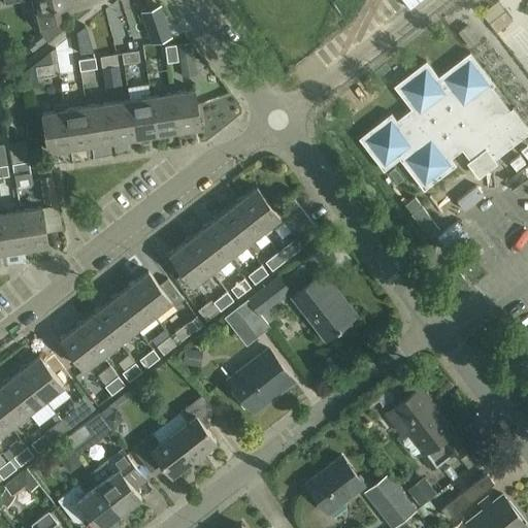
[(73,3),(71,0),(4,0),(5,5),(23,0),(37,0),(40,11),(32,13),(35,27),(48,41),(67,27),(63,21),(59,6),(73,3)]
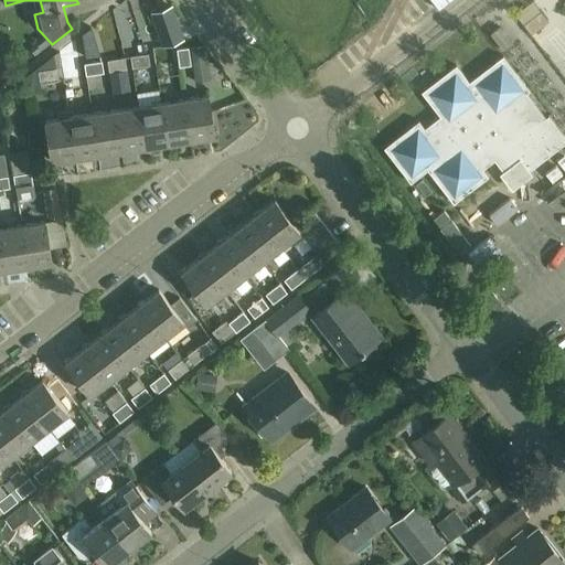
[(150,11),(158,36),(180,29),(171,4),(150,11)]
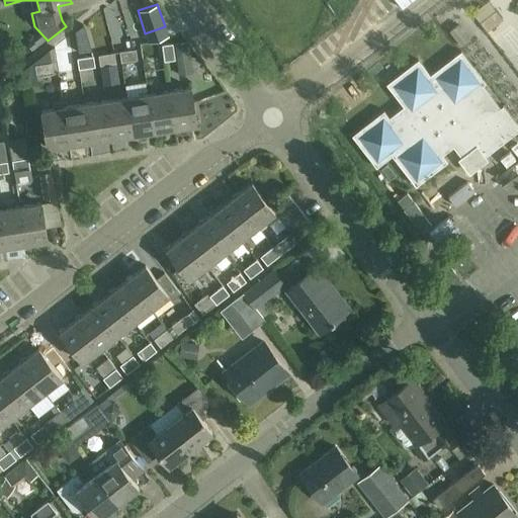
[(175,44),(177,59),(189,57),(187,41),(175,44)]
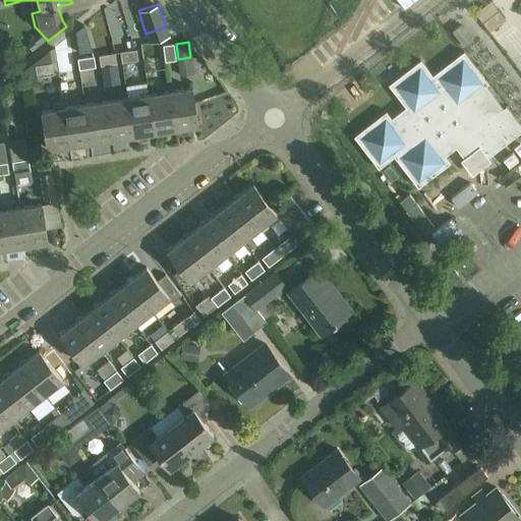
[(177,60),(174,43),(163,45),(166,61),(177,60)]
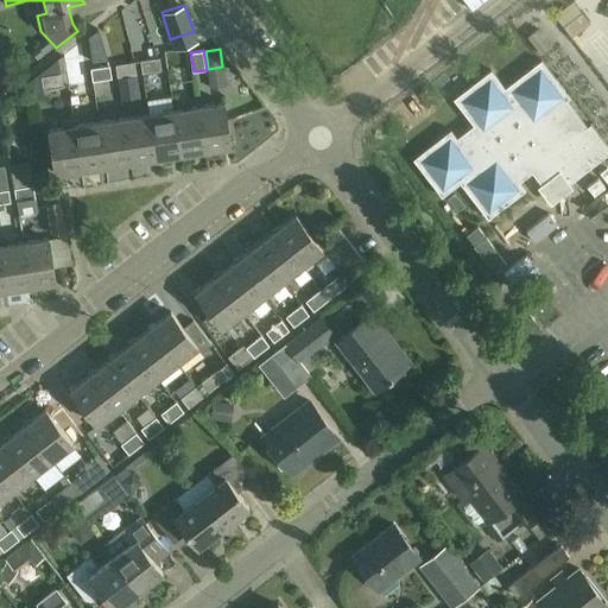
[(185,54),(166,56),(169,69),(187,67),(185,54)]
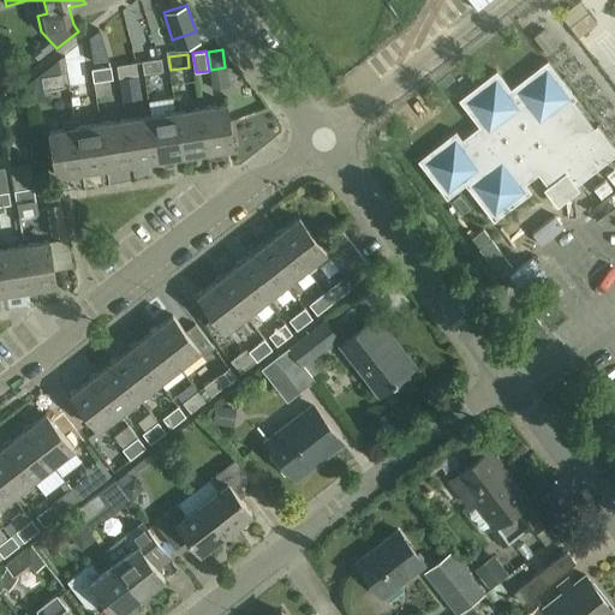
[(143,61),(147,85),(166,82),(162,58),(143,61)]
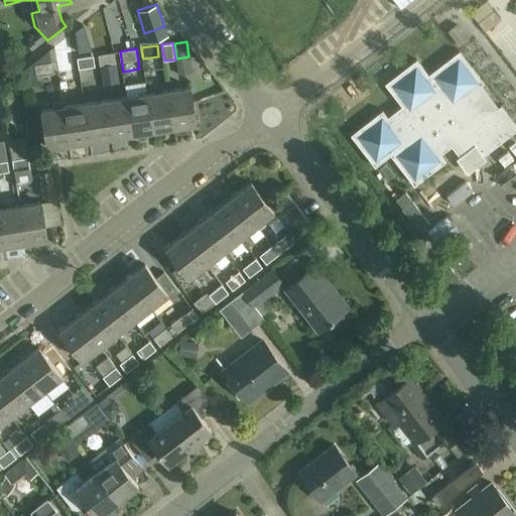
[(383,110),(351,134),(375,166),(390,154),(414,185),(445,160),(440,154),(452,146),(459,155),(460,155),(469,166),(483,155),(484,155),(515,129),(515,124),(501,105),(499,107),(482,85),(484,83),(460,50),(428,74),(417,58),(385,84),(401,106),(388,116),(383,110)]
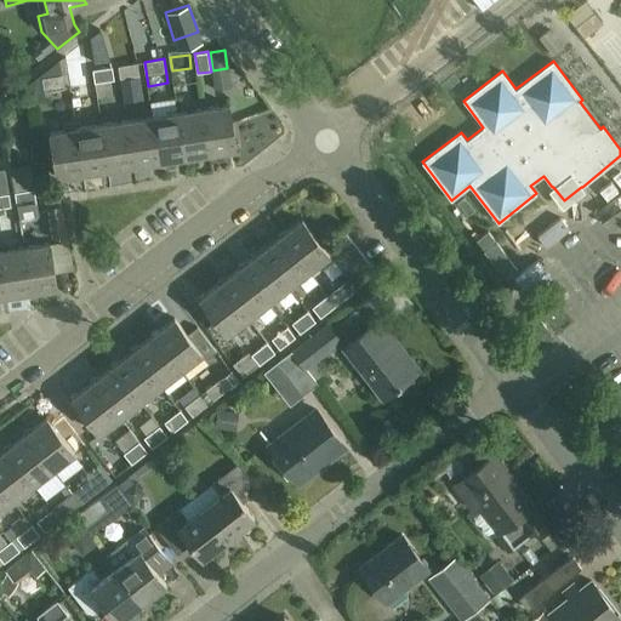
[(119,66),(124,101),(143,98),(138,63),(119,66)]
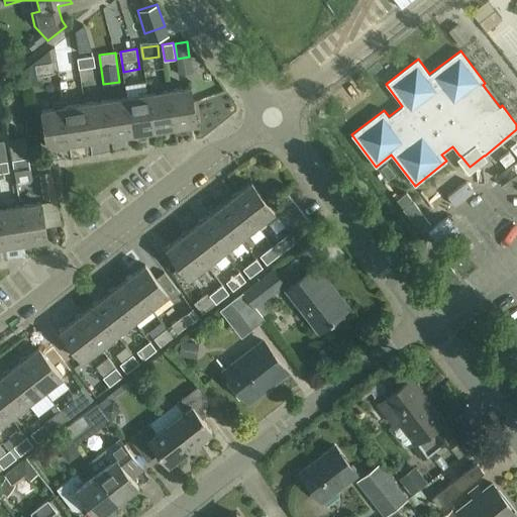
[(94,56),(77,59),(79,69),(95,67),(94,56)]
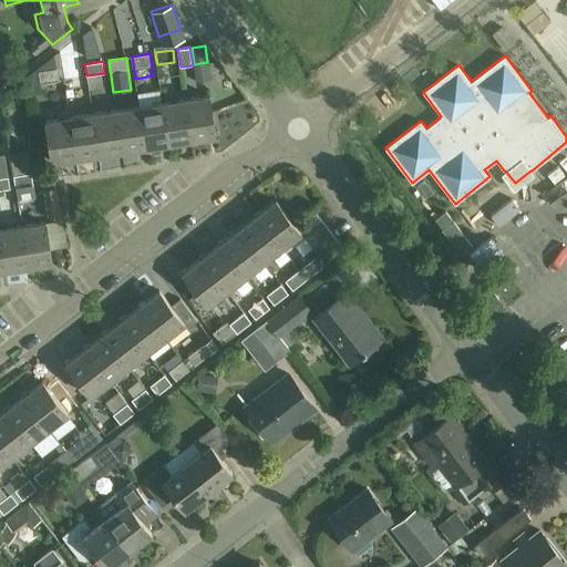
[(79,65),(62,68),(65,90),(83,86),(79,65)]
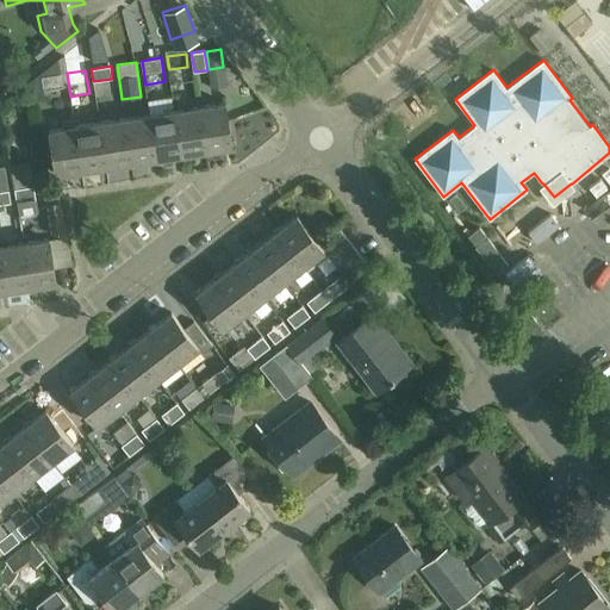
[(42,76),(44,89),(62,87),(61,74),(42,76)]
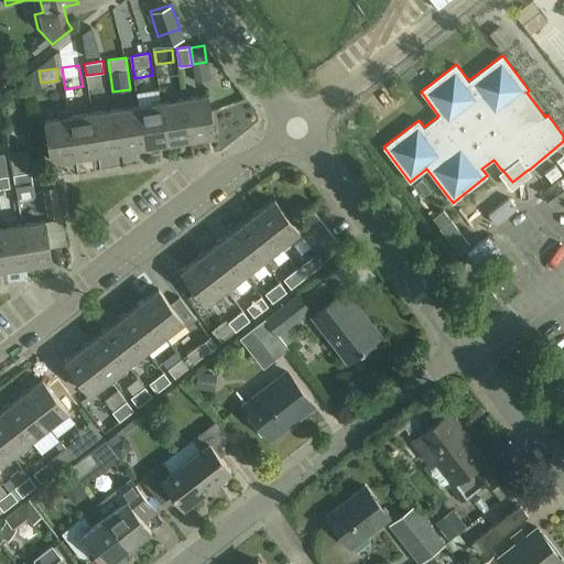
[(184,98),(191,139),(214,136),(208,95),(184,98)]
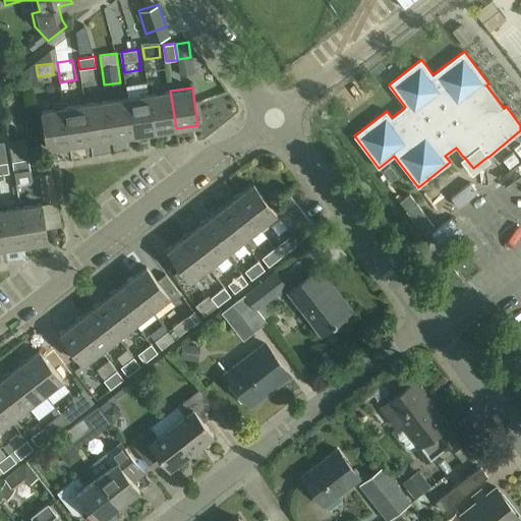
[(176,128),(170,91),(149,94),(155,131),(176,128)]
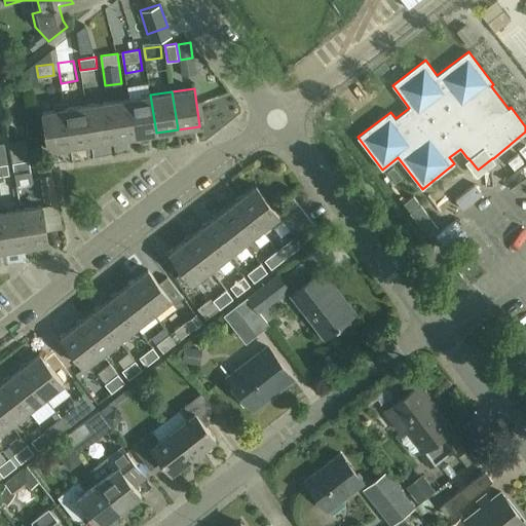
[(150,95),(128,99),(135,137),(156,133),(150,95)]
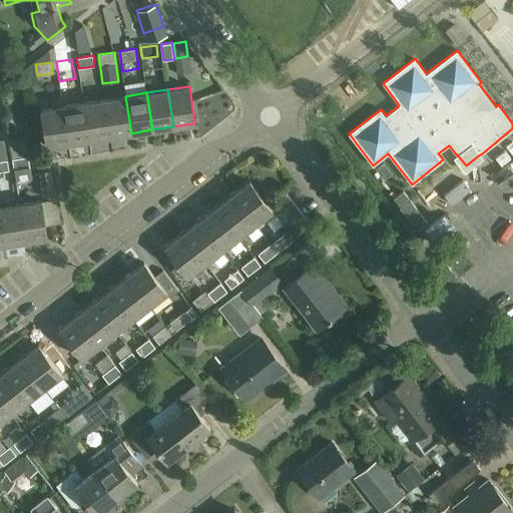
[(131,133),(125,96),(104,99),(110,136),(131,133)]
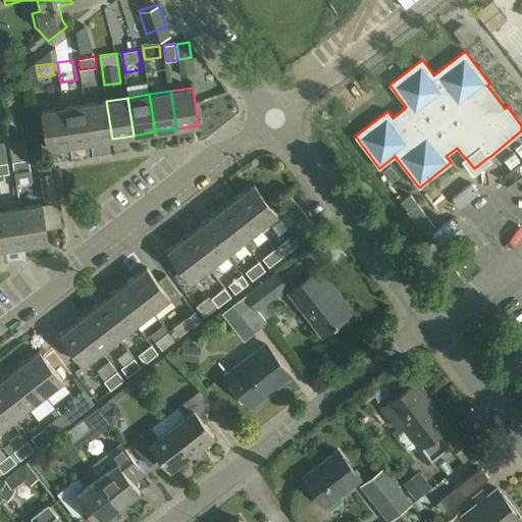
[(106,101),(85,104),(91,142),(112,139),(106,101)]
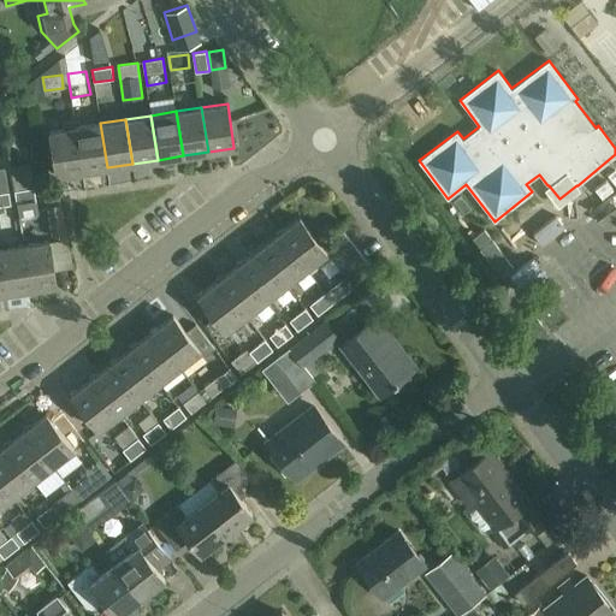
[(63,123),(64,129),(49,131),(55,176),(82,171),(76,126),(76,122),(63,123)]
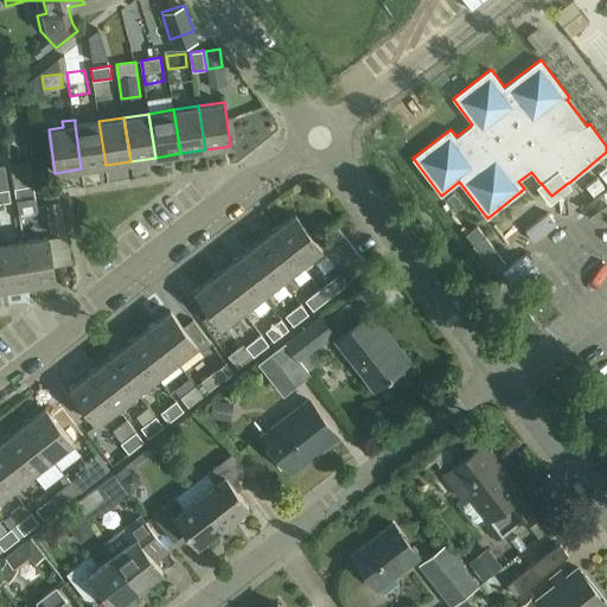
[(106,165),(98,121),(75,125),(81,168),(106,165)]
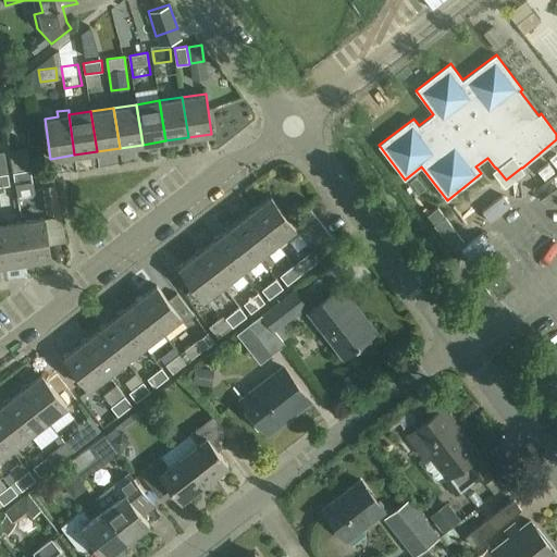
[(11,152),(17,196),(34,194),(28,156),(21,157),(20,151),(11,152)]
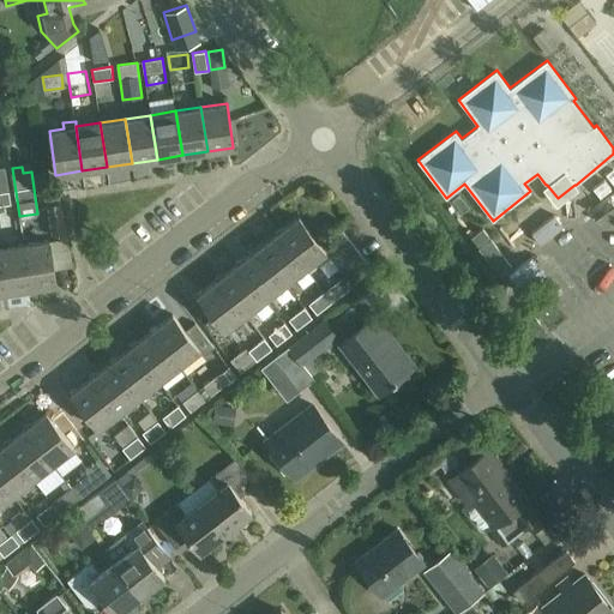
[(0,178),(0,205),(11,204),(6,178),(0,178)]
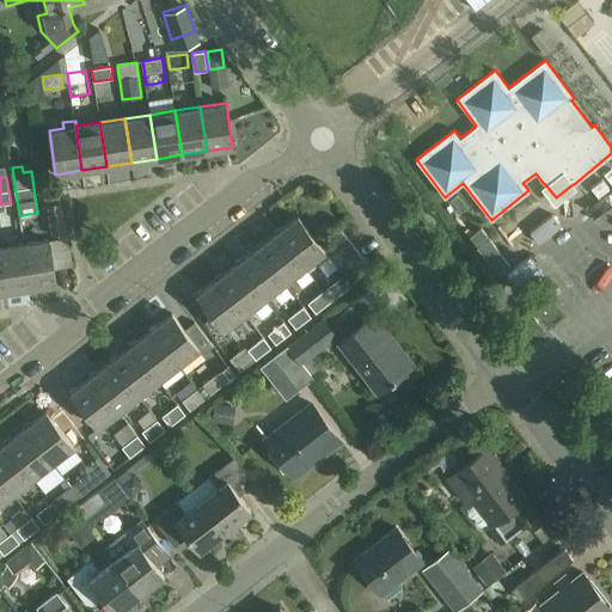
[(61,200),(43,184),(37,190),(49,206),(61,203),(61,200)]
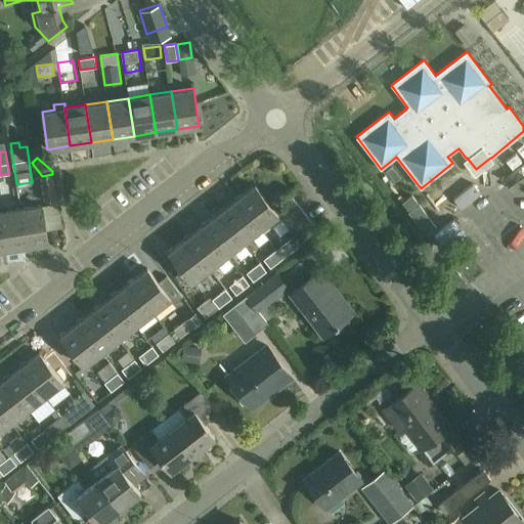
[(57,201),(52,174),(42,176),(46,202),(57,201)]
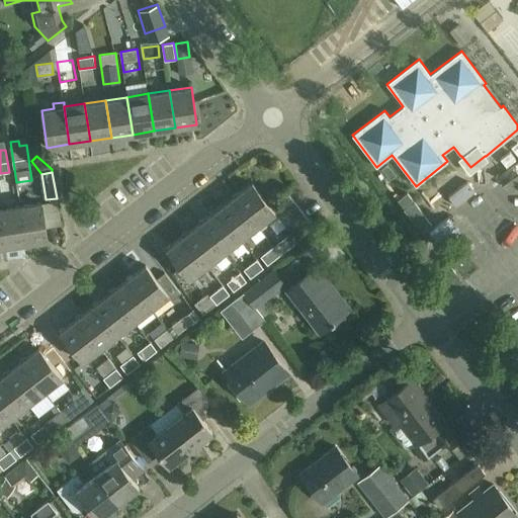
[(253,182),(236,196),(258,226),(275,211),(271,206),(253,182)]
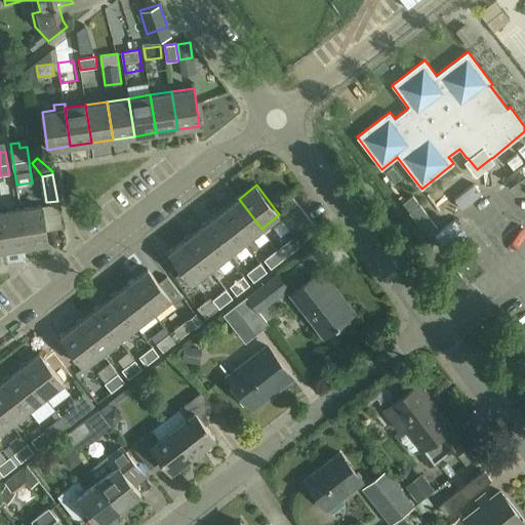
[(282,217),(298,205),(291,196),(275,209),(279,214),(282,217)]
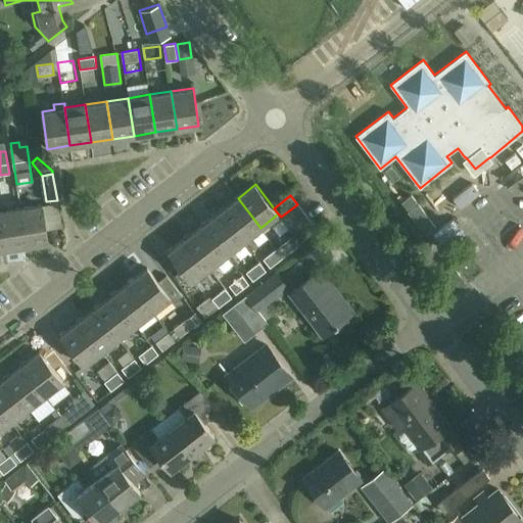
[(238,198),(221,211),(243,241),(260,228),(238,198)]
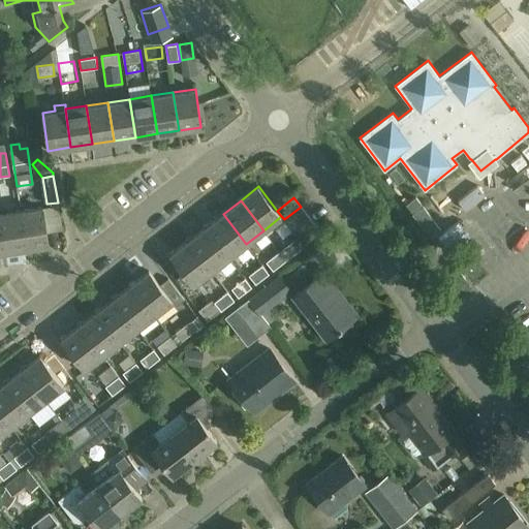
[(21,211),(26,248),(49,244),(42,207),(21,211)]
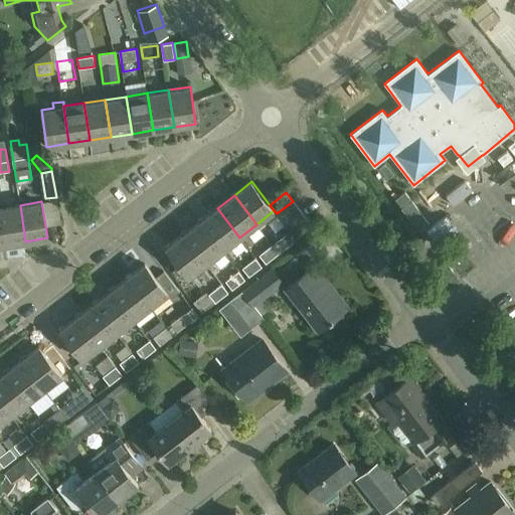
[(300,209),(293,201),(277,213),(283,222),(300,209)]
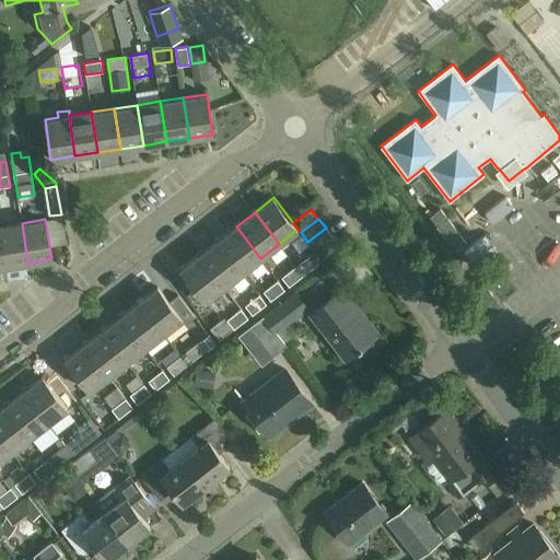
[(27,263),(22,223),(0,226),(0,234),(6,266),(27,263)]
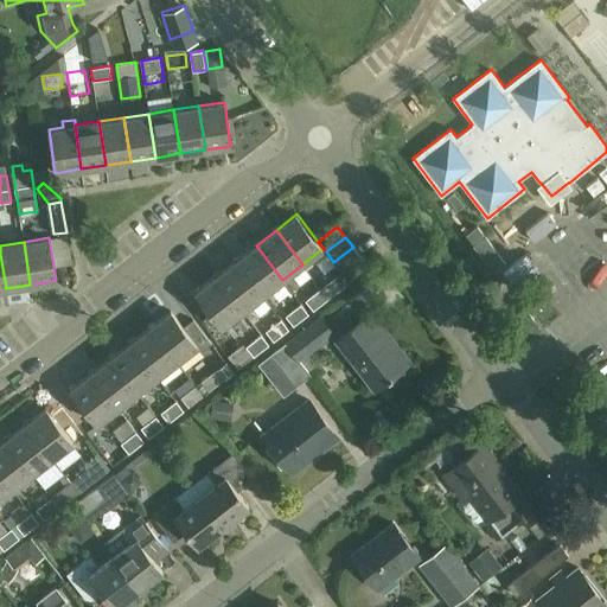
[(256,246),(236,261),(263,295),(282,280),(256,246)]
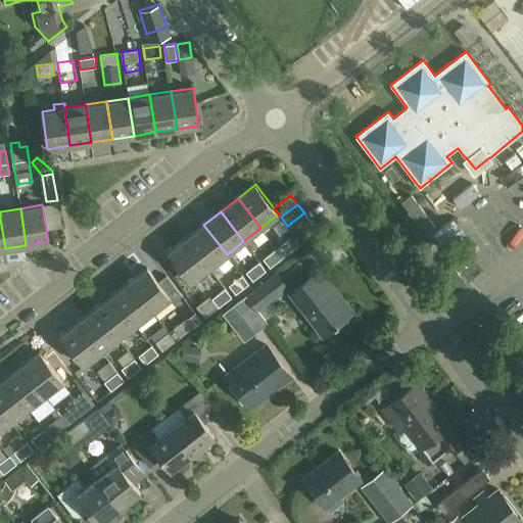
[(311,222),(304,212),(287,226),(294,235),(311,222)]
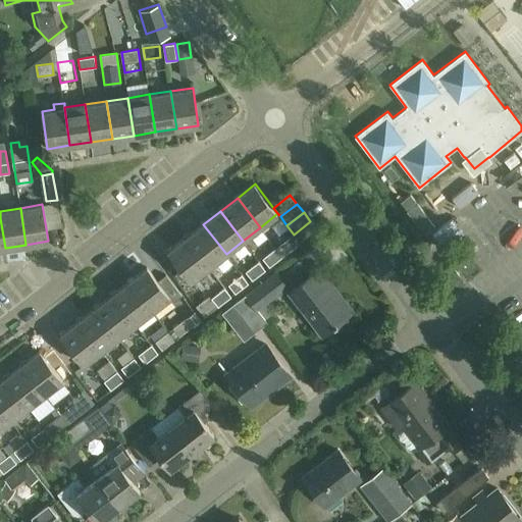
[(203,224),(186,238),(209,267),(226,254),(203,224)]
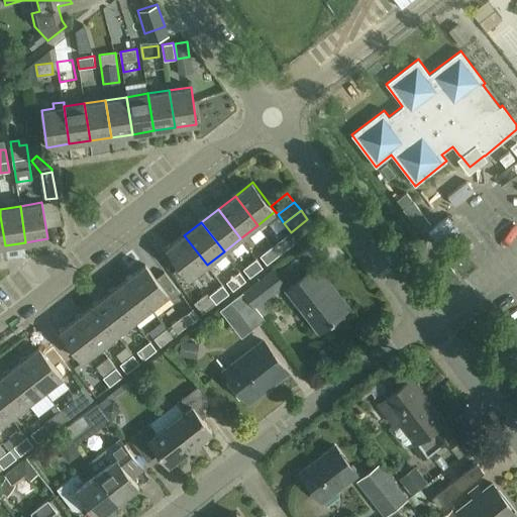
[(274,245),(281,253),(297,241),(290,232),(274,245)]
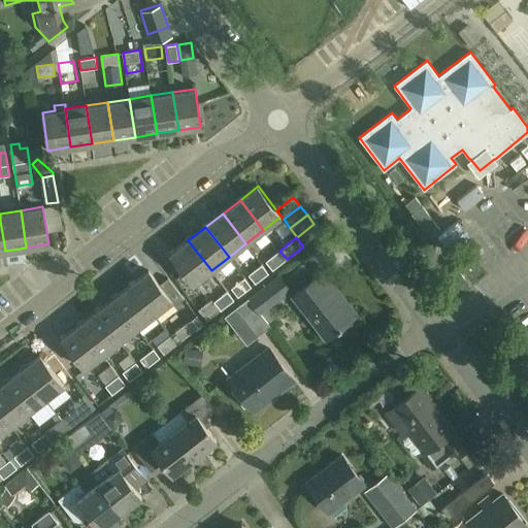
[(211,270),(188,240),(170,254),(193,284),(211,270)]
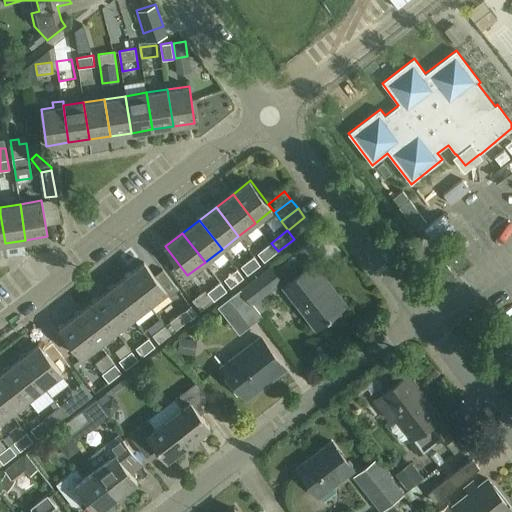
[(271,243),(254,256),(261,264),(278,251),(271,243)]
